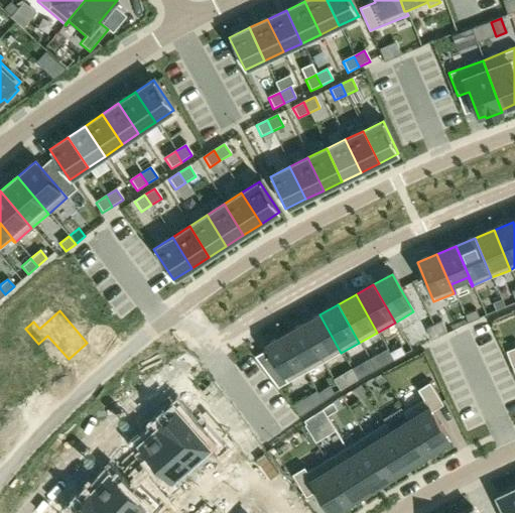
[(319,314),(301,325),(323,363),(341,353),(319,314)]
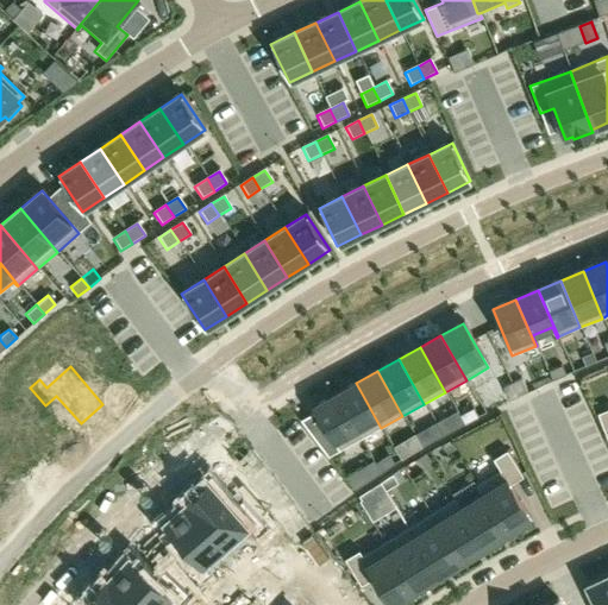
[(356,383),(336,396),(361,440),(381,428),(356,383)]
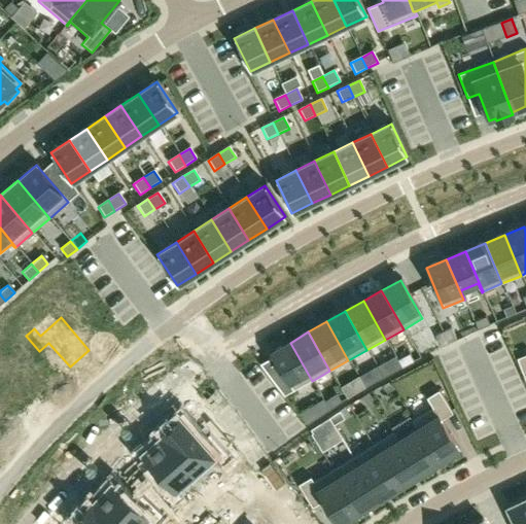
[(451,332),(443,335),(448,344),(455,340),(451,332)]
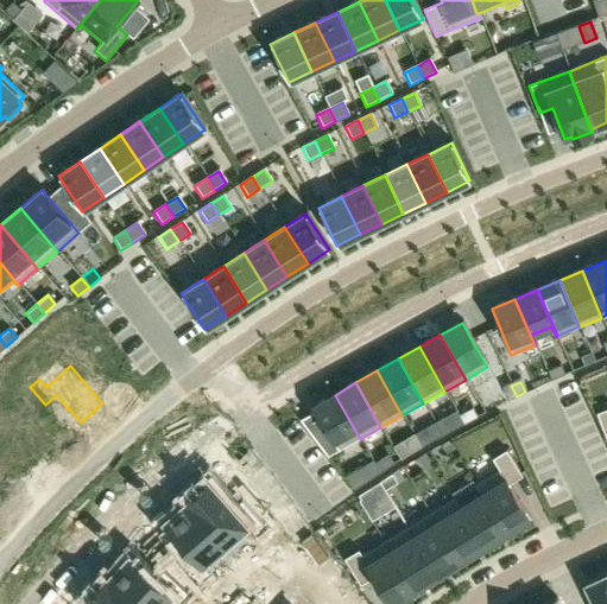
[(511,386),(503,390),(507,401),(517,396),(511,386)]
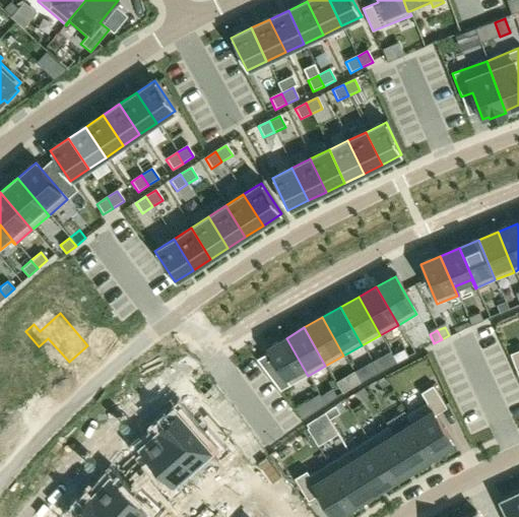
[(286,338),(267,348),(288,386),(308,376),(286,338)]
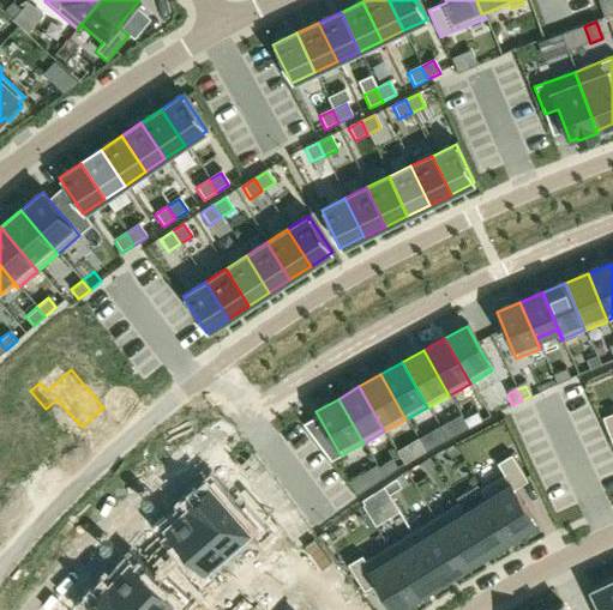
[(612,412),(611,415),(601,418),(612,447),(612,446),(612,412)]
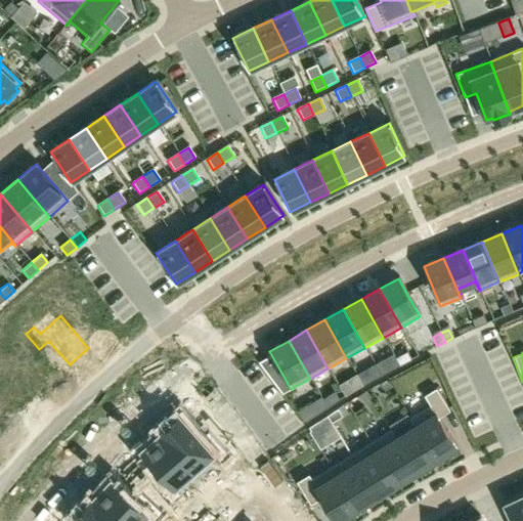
[(406,353),(395,359),(399,366),(410,360),(406,353)]
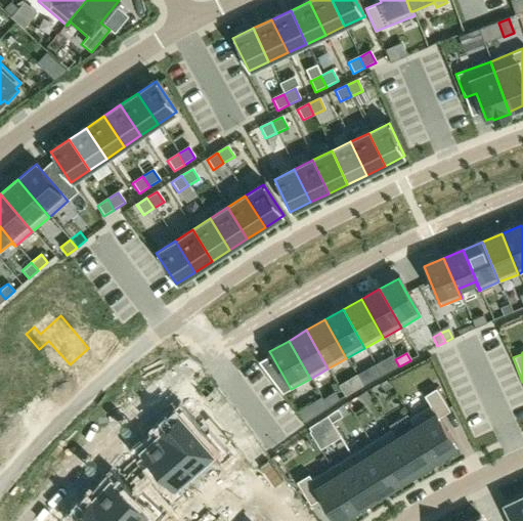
[(381,361),(375,365),(381,376),(387,373),(381,361)]
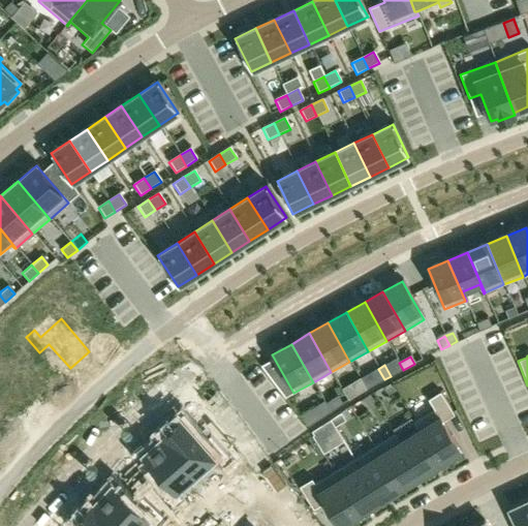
[(378,369),(372,372),(378,383),(384,379),(378,369)]
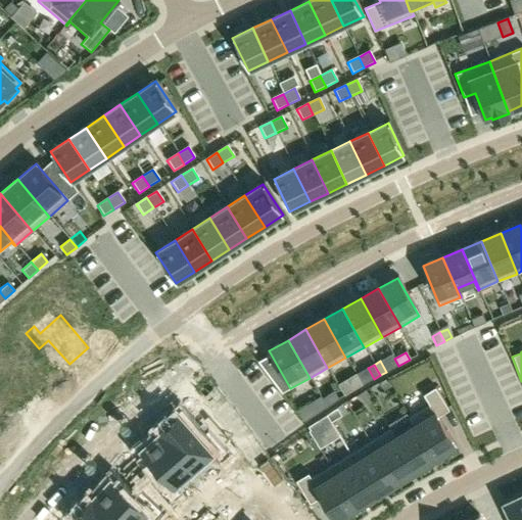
[(357,377),(339,387),(344,396),(362,386),(357,377)]
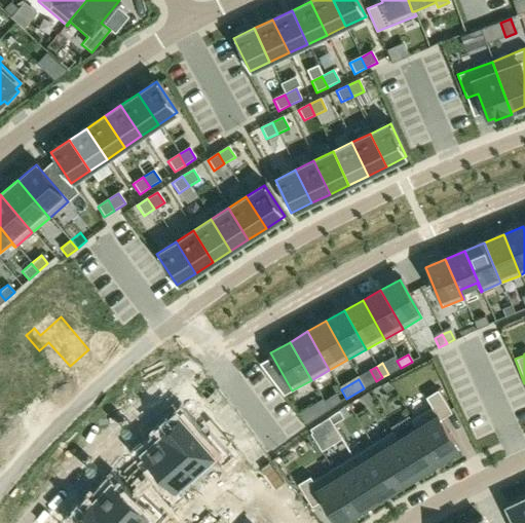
[(432,409),(411,421),(437,462),(457,450),(440,421),(451,414),(437,391),(425,399),(432,409)]
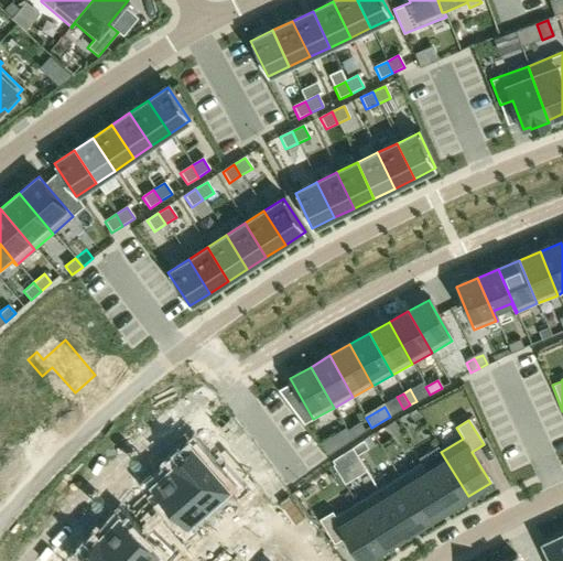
[(359,423),(347,431),(353,439),(365,431),(359,423)]
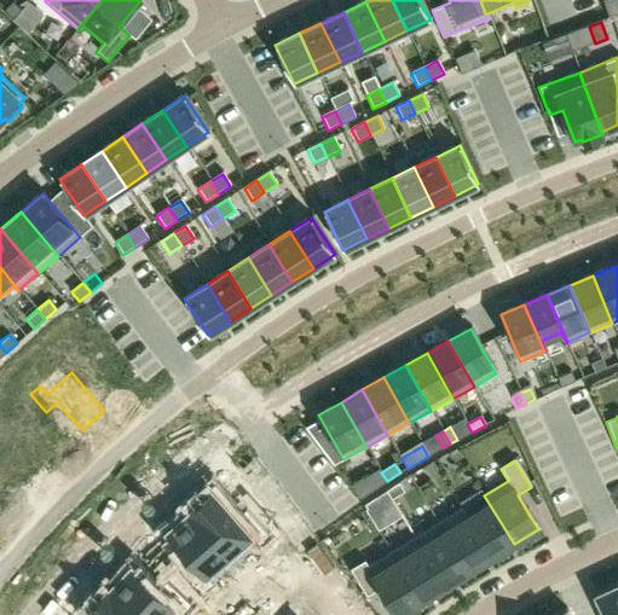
[(380,473),(352,491),(359,500),(386,482),(380,473)]
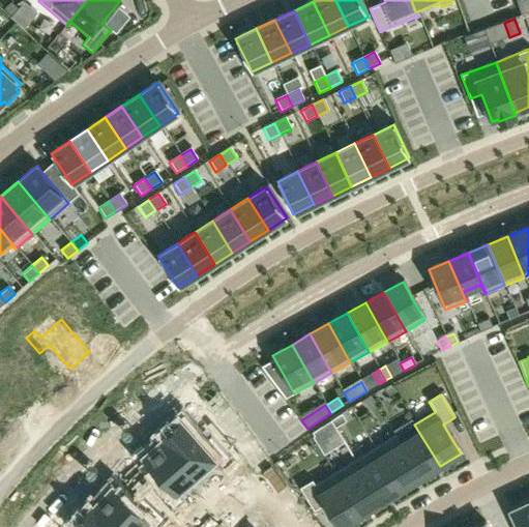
[(182,415),(163,431),(194,467),(211,452),(217,460),(229,450),(212,432),(203,440),(182,415)]
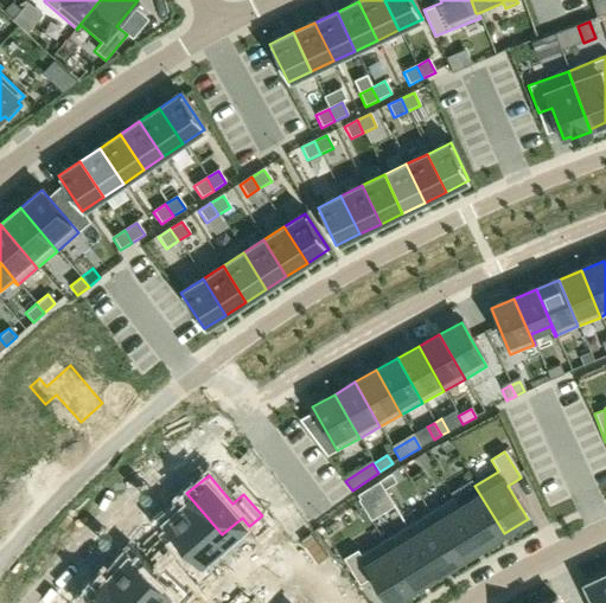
[(369,489),(357,496),(358,500),(359,501),(357,501),(362,508),(386,494),(378,483),(369,489)]
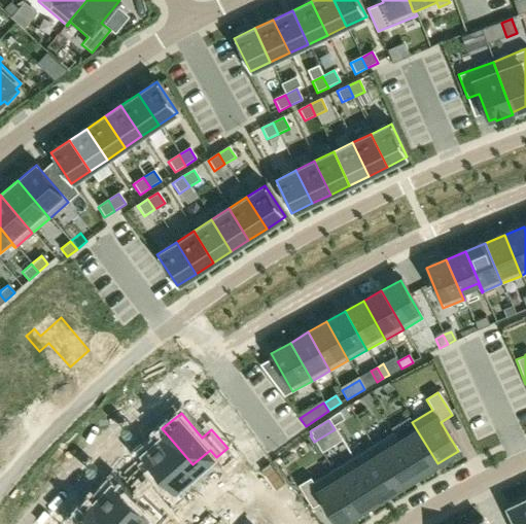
[(412,422),(392,434),(418,476),(437,463),(412,422)]
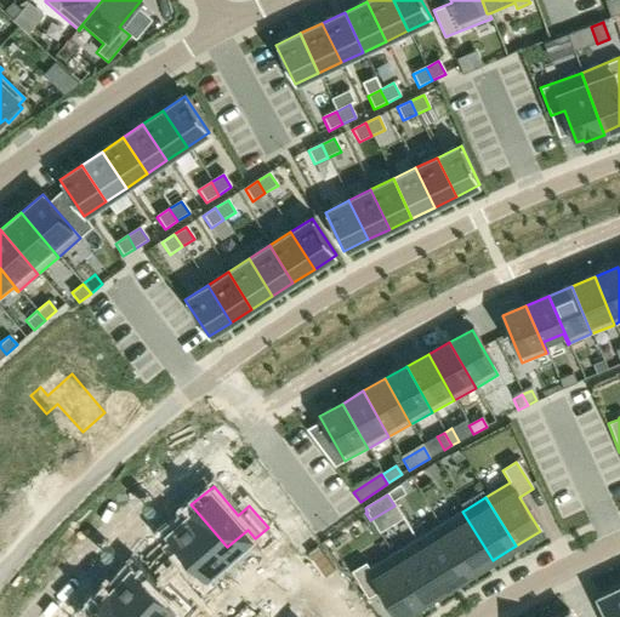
[(191,504),(169,523),(193,552),(182,561),(200,584),(214,573),(206,564),(227,547),(191,504)]
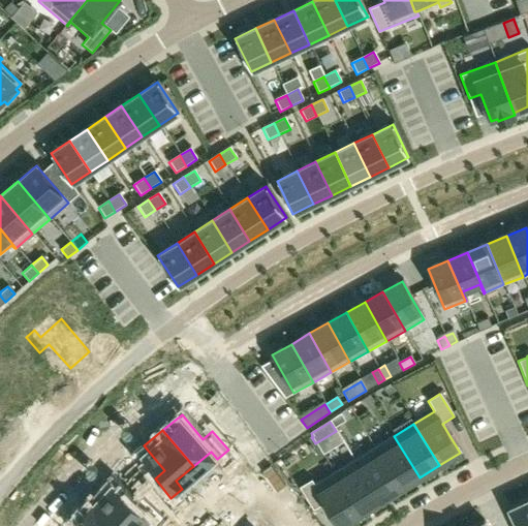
[(394,436),(374,447),(399,490),(420,477),(394,436)]
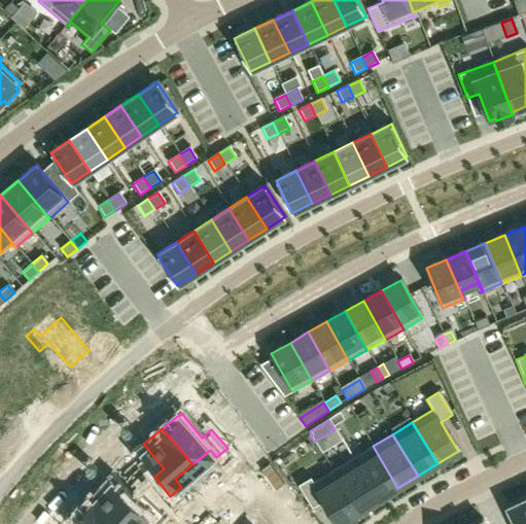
[(373,446),(352,458),(378,500),(397,488),(373,446)]
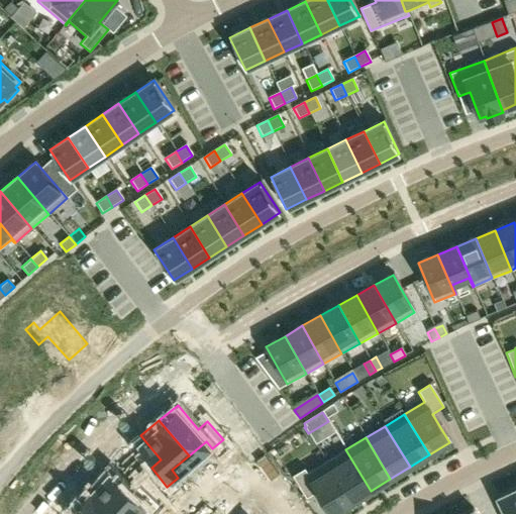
[(345,450),(326,463),(351,503),(371,492),(345,450)]
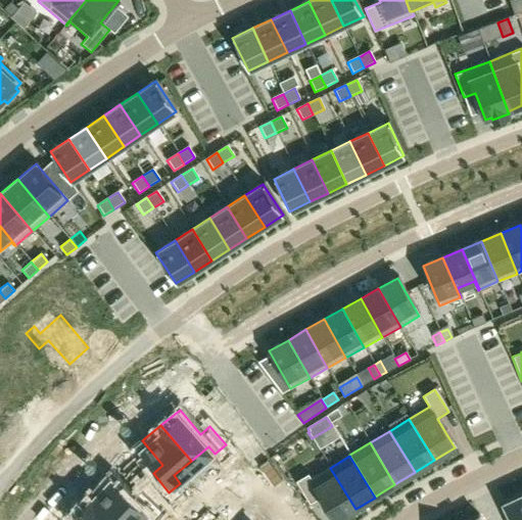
[(113,465),(96,481),(128,515),(144,500),(151,507),(161,497),(144,479),(135,487),(113,465)]
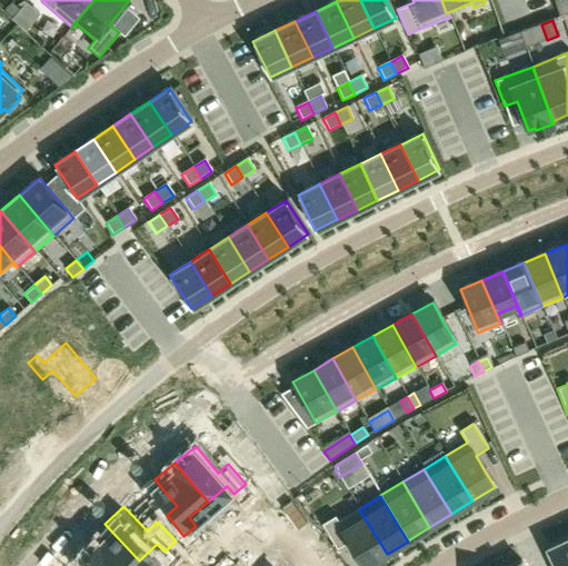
[(335,517),(321,525),(337,549),(349,542),(364,565),(368,565),(387,554),(359,509),(346,517),(338,522),(335,517)]
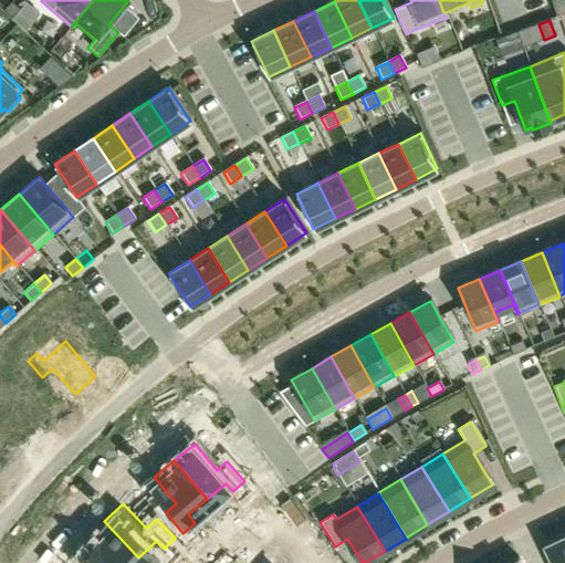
[(104,521),(84,539),(106,562),(133,562),(138,558),(104,521)]
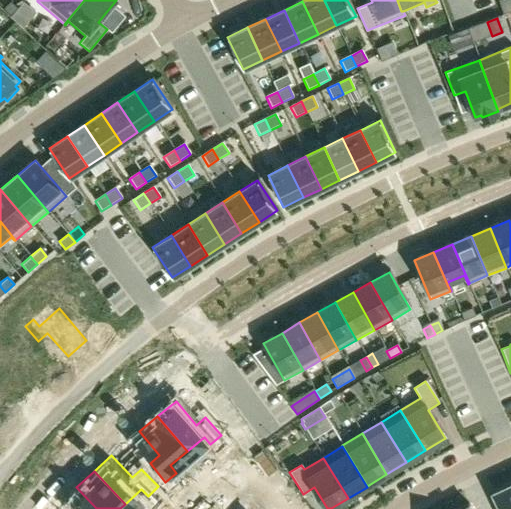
[(510,508),(510,483),(492,493),(500,508),(510,508)]
